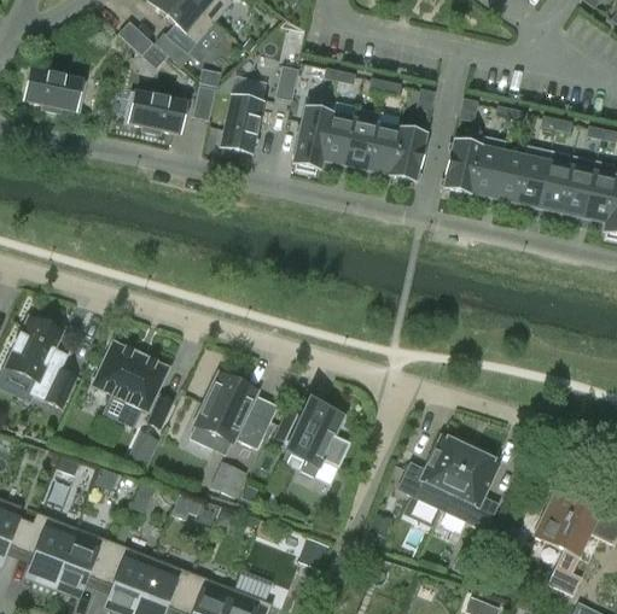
[(214,22),(187,0),(151,0),(149,3),(174,24),(164,35),(187,54),(214,22)]
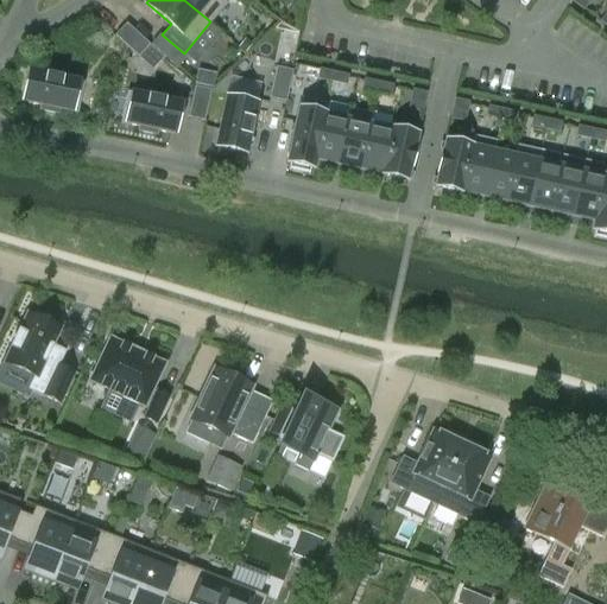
[(184,0),(210,21),(227,1),(228,0),(184,0)]
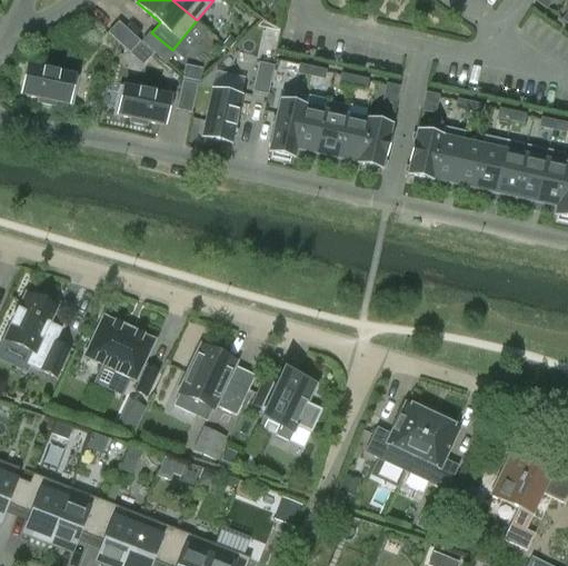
[(108,31),(130,51),(141,40),(119,19),(108,31)]
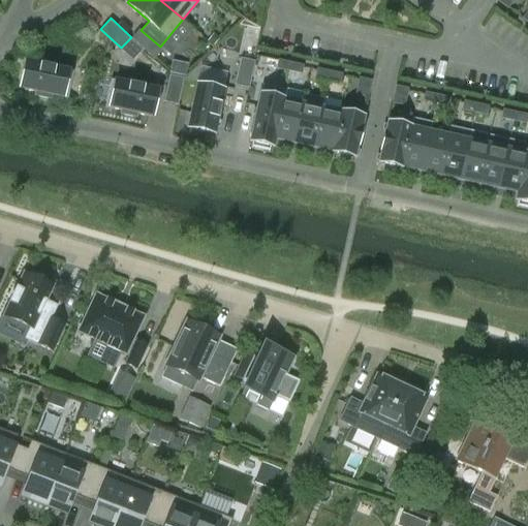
[(241,56),(235,84),(249,87),(255,59),(241,56)]
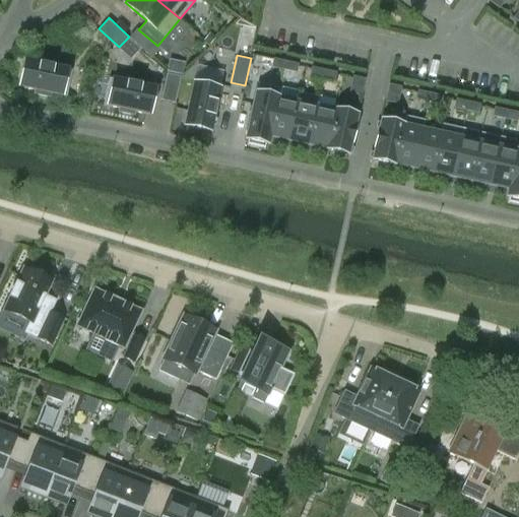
[(284,68),(286,60),(274,57),(272,66),(284,68)]
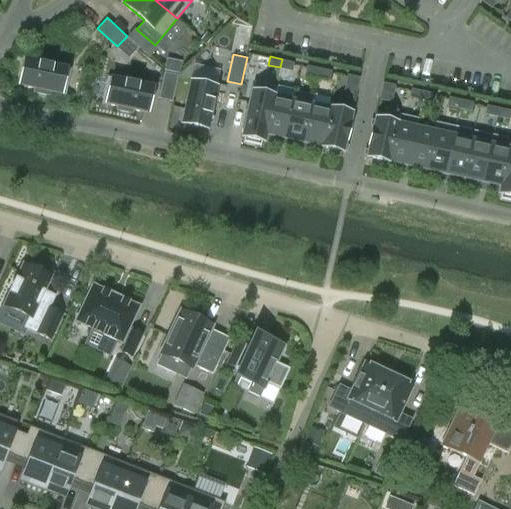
[(35,87),(38,91),(46,93),(49,90),(66,94),(71,67),(29,58),(29,61),(25,60),(20,82),(24,82),(24,85),(35,87)]
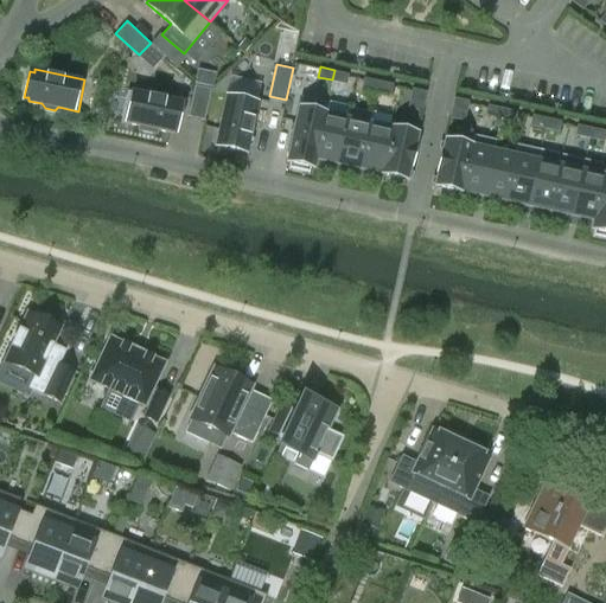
[(335,70),(332,79),(346,83),(349,72),(335,70)]
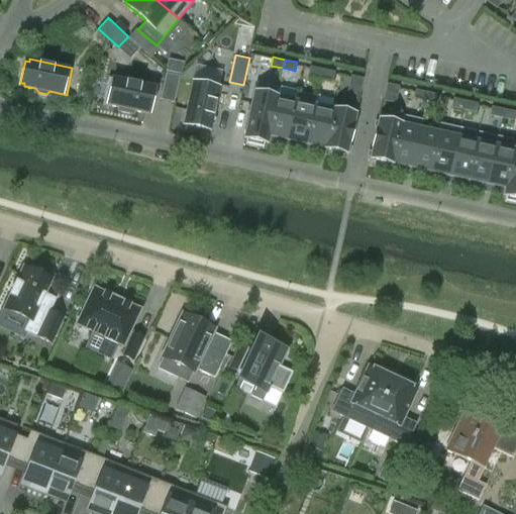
[(320,77),(322,68),(310,65),(308,74),(320,77)]
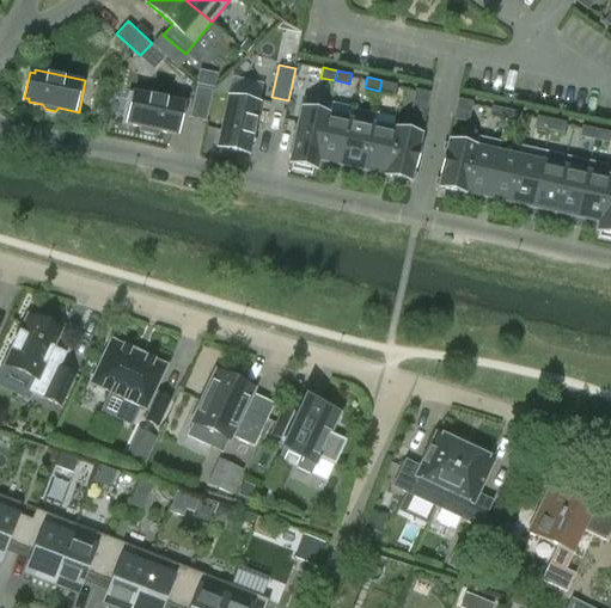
[(382,80),(379,91),(395,93),(397,84),(382,80)]
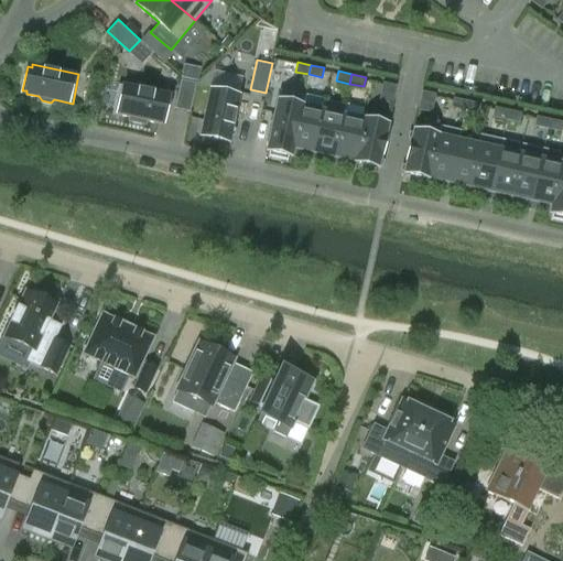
[(191,110),(196,82),(182,78),(175,107),(191,110)]
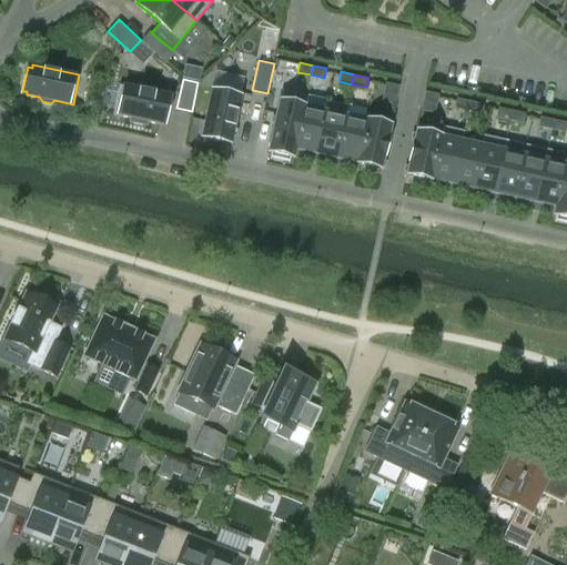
[(384,91),(397,93),(400,84),(386,81),(384,91)]
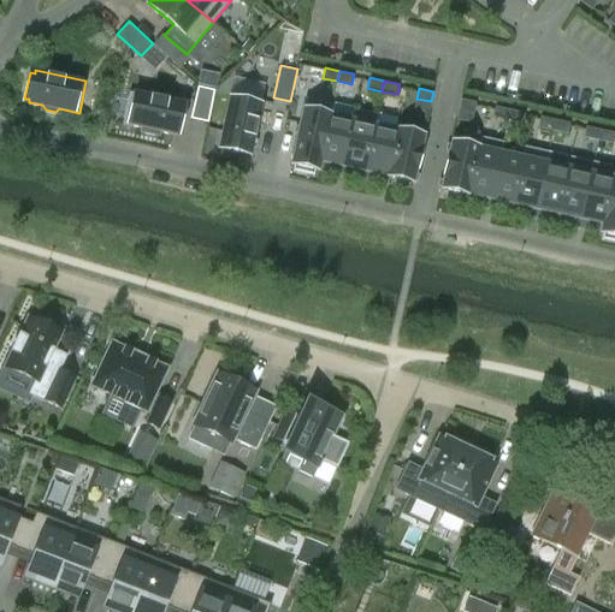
[(181,101),(130,90),(123,123),(142,126),(146,131),(155,134),(159,130),(173,132),(173,130),(178,131),(184,105),(179,104),(181,101)]
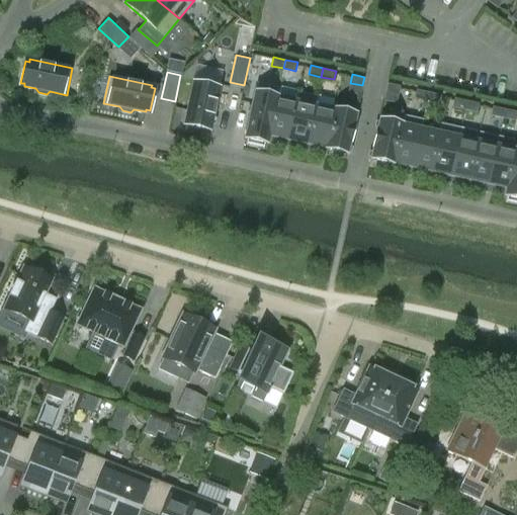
[(221,83),(193,77),(184,119),(187,120),(186,123),(208,129),(209,124),(211,125),(221,83)]
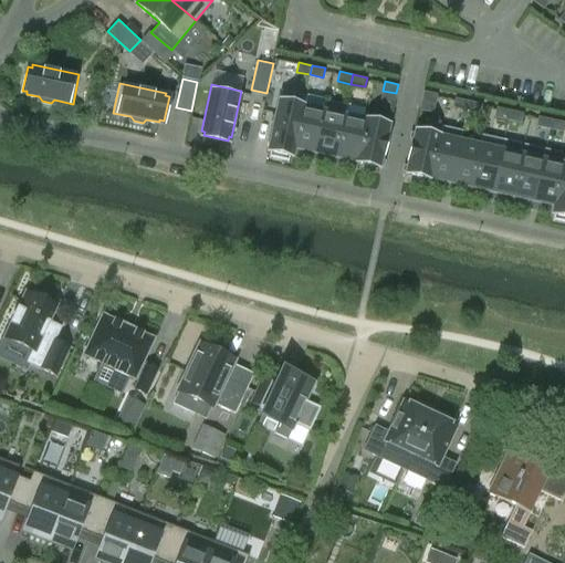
[(305,94),(281,89),(268,149),(293,155),(294,147),(293,147),(305,94)]
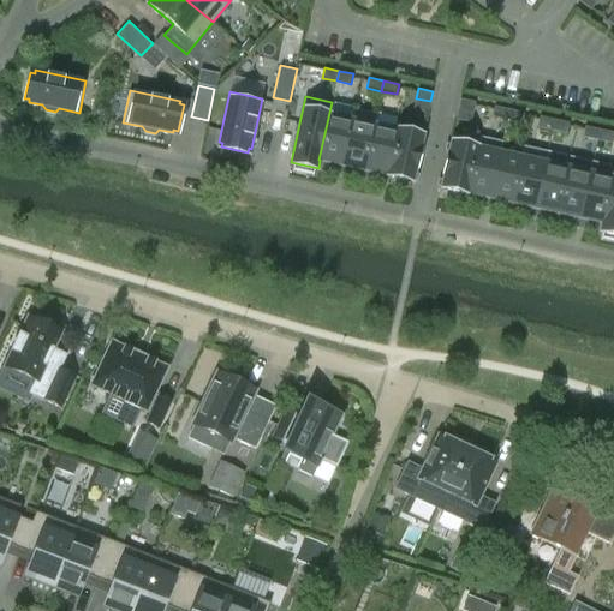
[(460,97),(458,108),(474,111),(476,101),(460,97)]
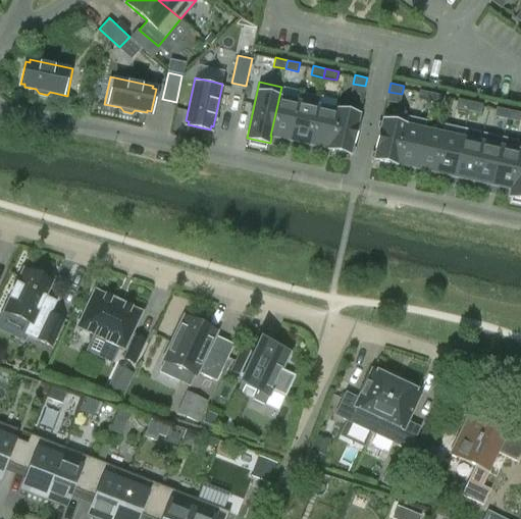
[(365,86),(353,84),(351,92),(363,95),(365,86)]
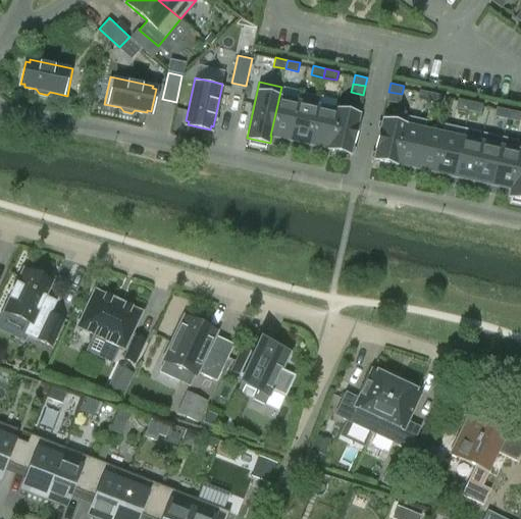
[(270,136),(271,136),(290,140),(301,91),(300,91),(298,100),(280,96),(282,87),(281,87),(270,136)]
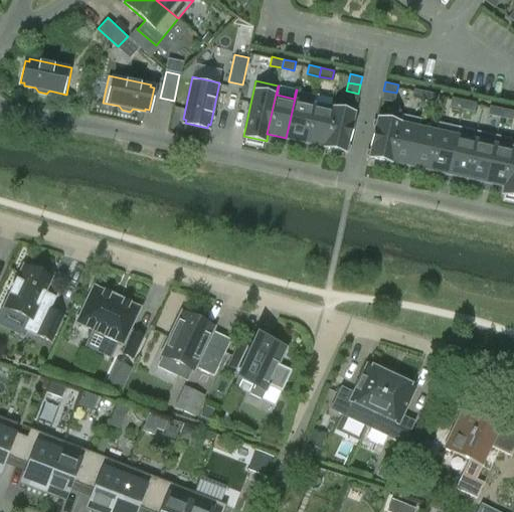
[(424,100),(426,91),(414,88),(412,97),(424,100)]
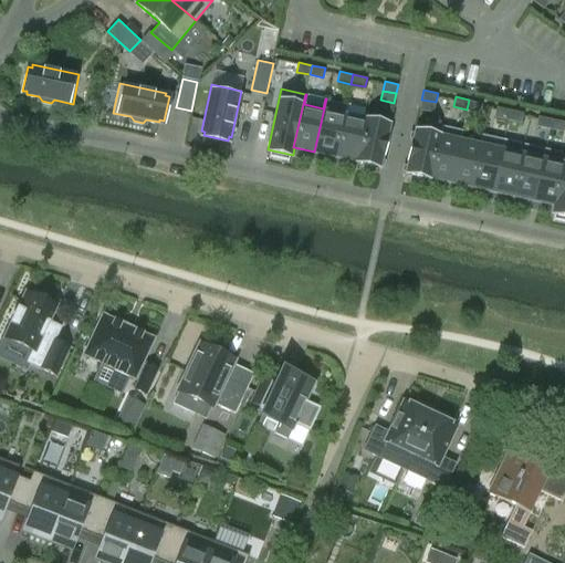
[(326,98),(314,152),(335,157),(347,103),(326,98)]
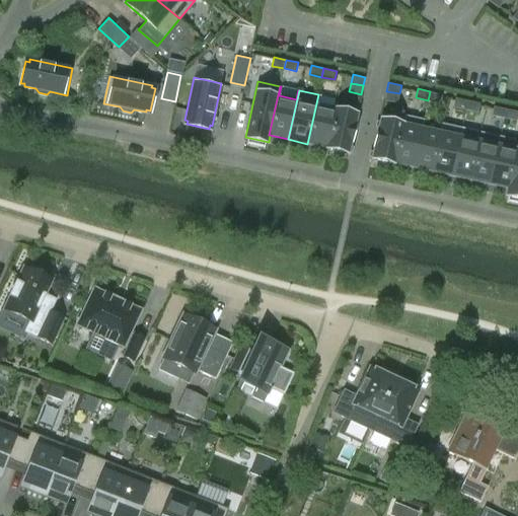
[(397,102),(399,93),(386,91),(384,99),(397,102)]
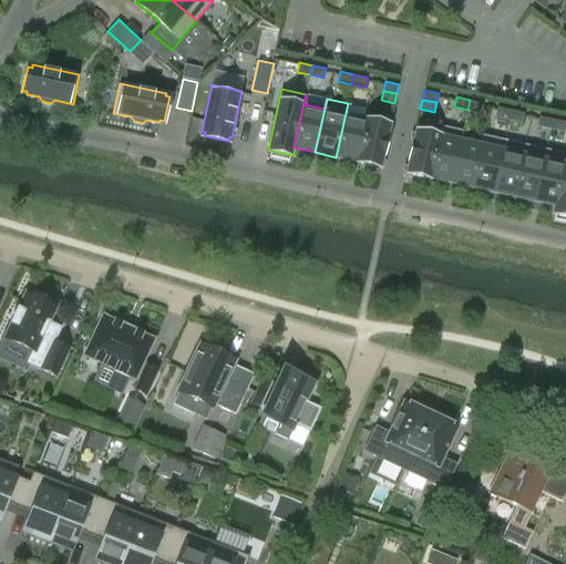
[(470,100),(467,110),(481,112),(483,103),(470,100)]
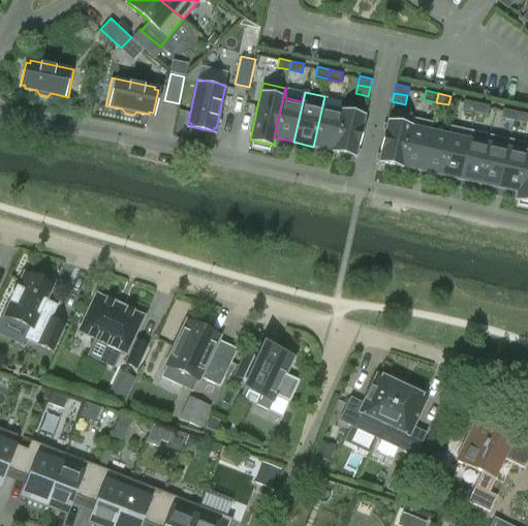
[(333,151),(337,130),(341,111),(322,106),(324,96),(313,147),(333,151)]
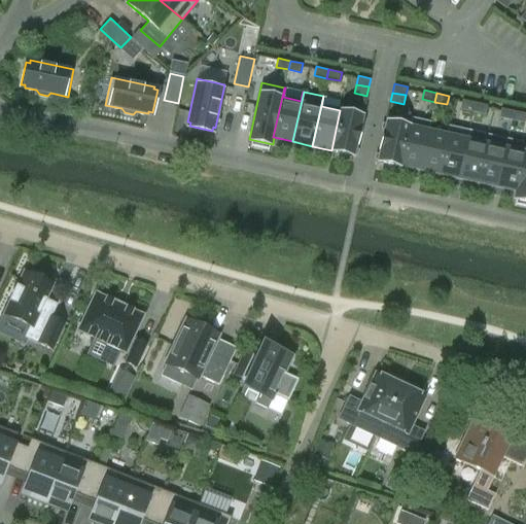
[(474,110),(475,101),(462,99),(460,107),(474,110)]
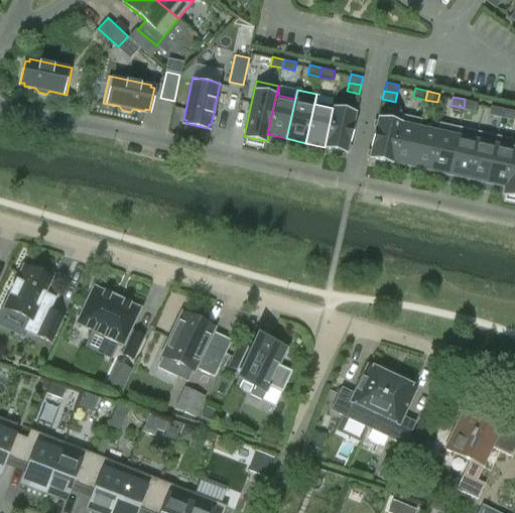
[(465,99),(464,108),(476,111),(478,102),(465,99)]
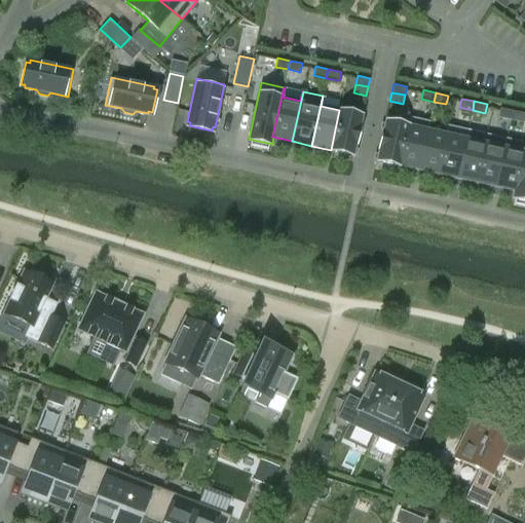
[(512,118),(513,110),(500,107),(498,116),(512,118)]
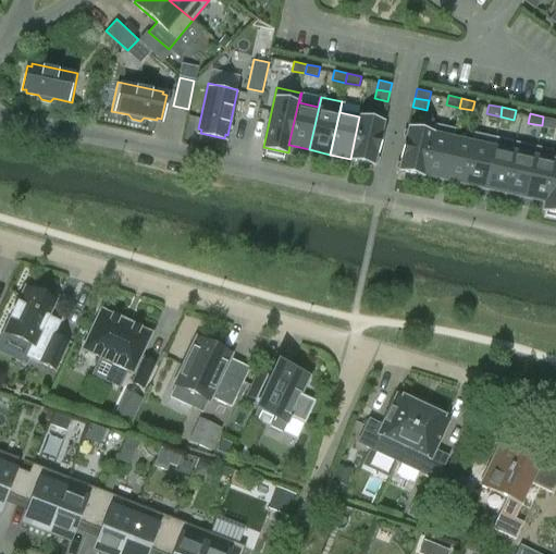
[(355,137),(379,143),(381,133),(383,121),(359,117),(355,137)]
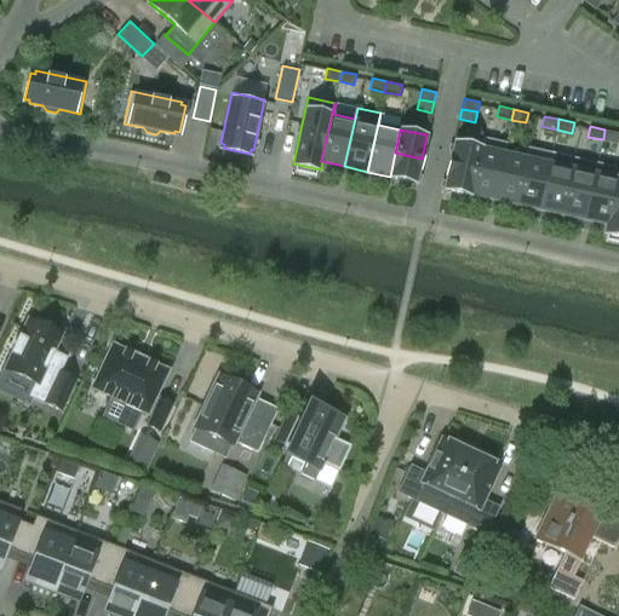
[(605,130),(603,139),(618,143),(618,132),(605,130)]
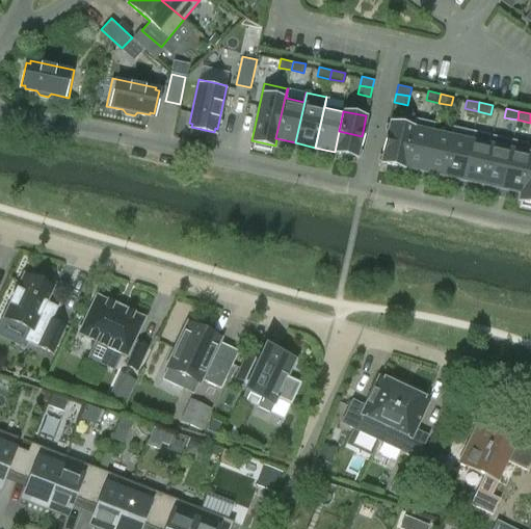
[(386,141),(408,147),(416,116),(414,116),(412,126),(390,122),(388,132),(386,141)]
